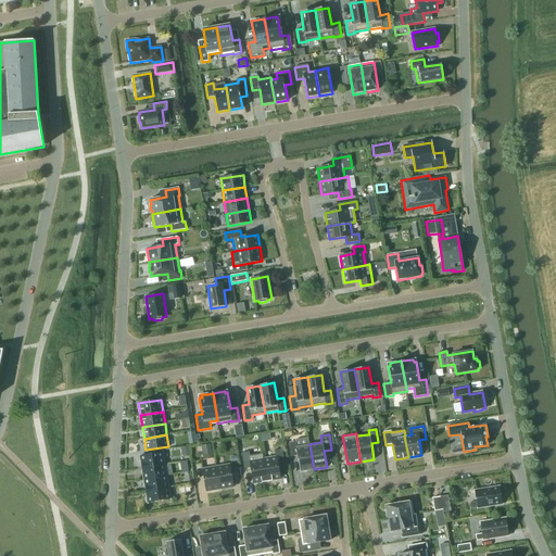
[(300,471),(314,469),(310,444),(297,446),(295,442),(288,443),(290,457),(298,455),(300,471)]
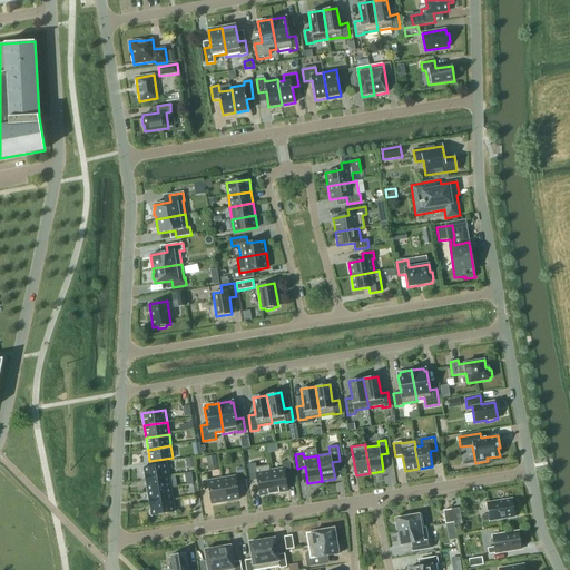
[(217,465),(216,455),(206,457),(207,467),(217,465)]
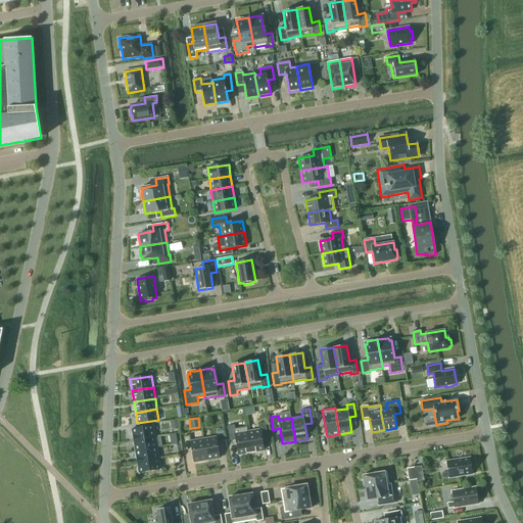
[(259,429),(248,431),(247,431),(251,453),(264,450),(262,436),(268,434),(266,422),(258,424),(259,429)]
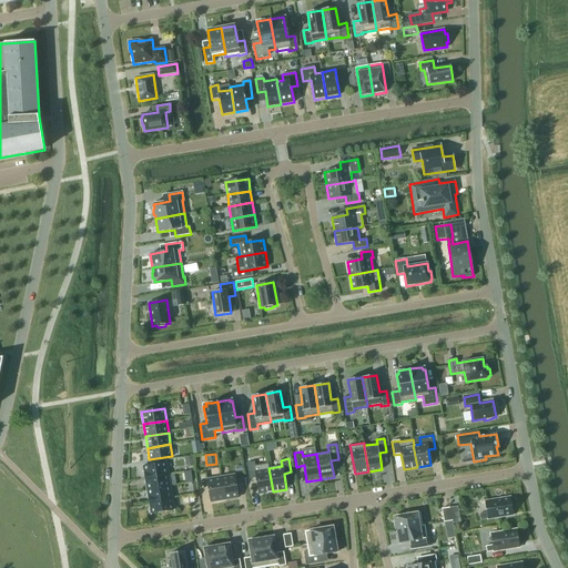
[(145,478),(169,474),(166,462),(143,466),(145,478)]
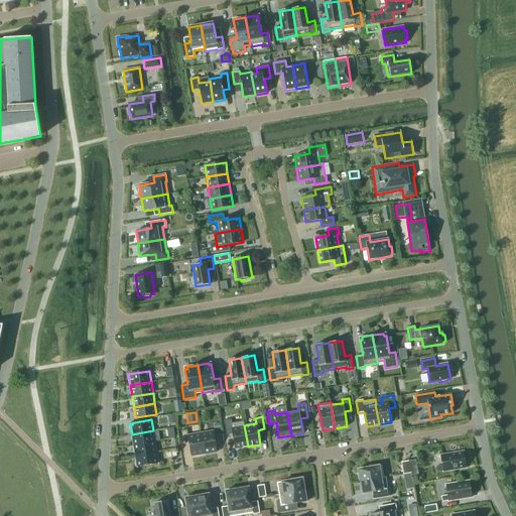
[(236,448),(248,446),(244,425),(245,425),(244,421),(232,423),(231,419),(224,420),(227,435),(233,434),(236,448)]
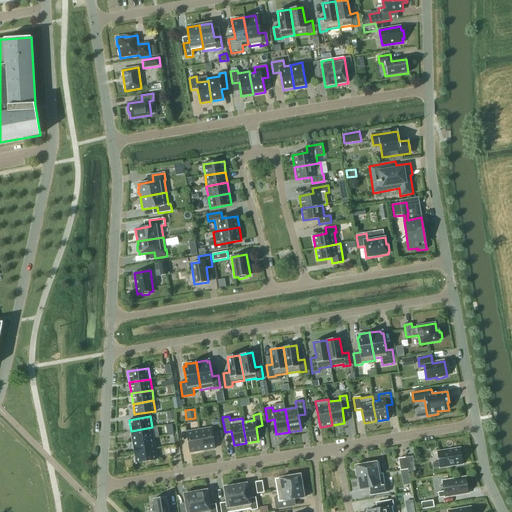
[(153,438),(152,427),(131,431),(132,442),(153,438)]
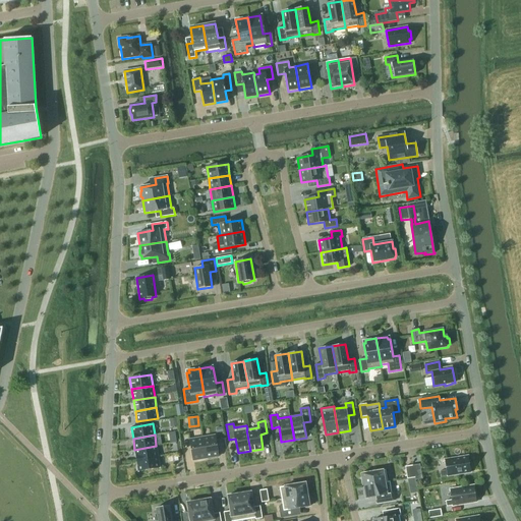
[(215,436),(203,438),(206,459),(219,457),(215,436)]
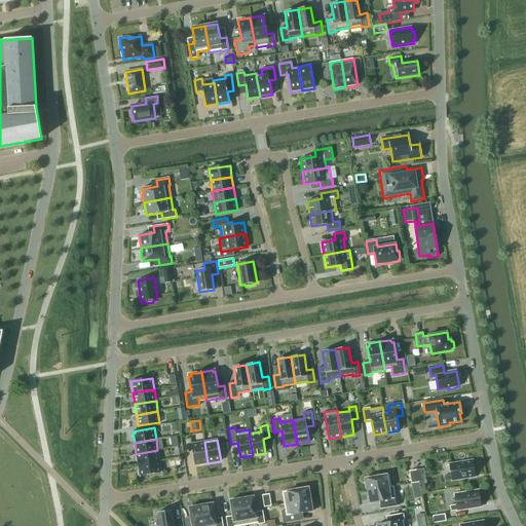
[(195,465),(208,463),(204,442),(192,444),(195,465)]
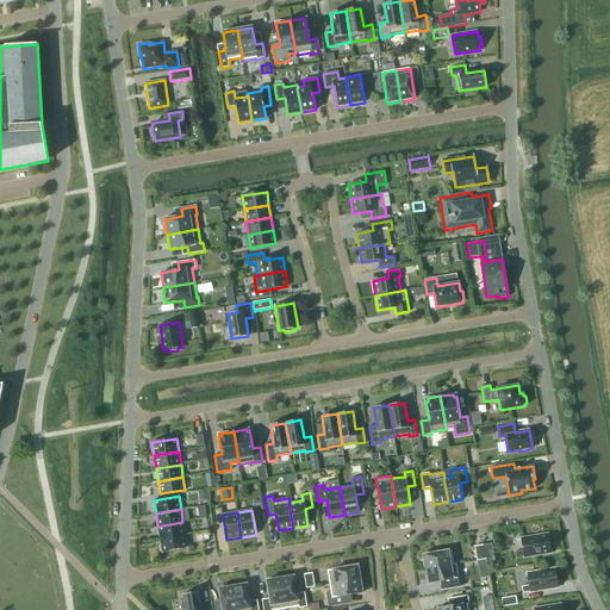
[(160,539),(185,535),(182,522),(157,527),(160,539)]
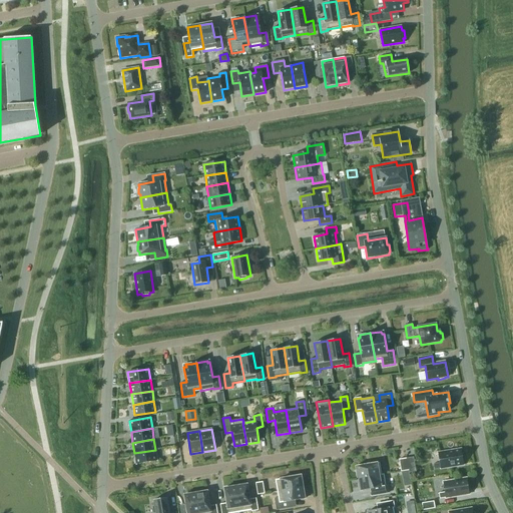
[(434,469),(464,465),(463,461),(465,460),(464,453),(462,453),(461,449),(438,453),(439,463),(433,464),(434,469)]
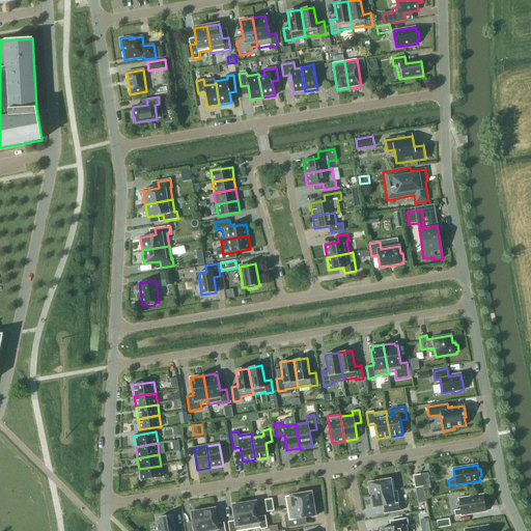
[(163,477),(161,466),(139,469),(141,480),(163,477)]
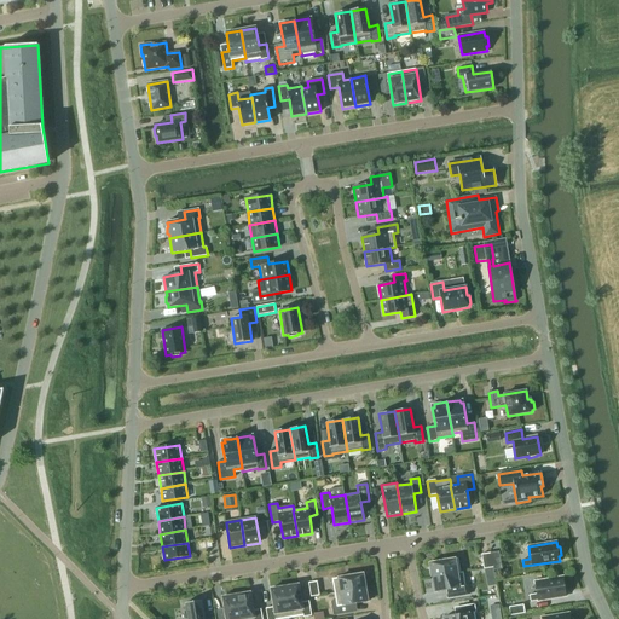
[(498,551),(491,553),(493,567),(493,570),(501,568),(498,551)]
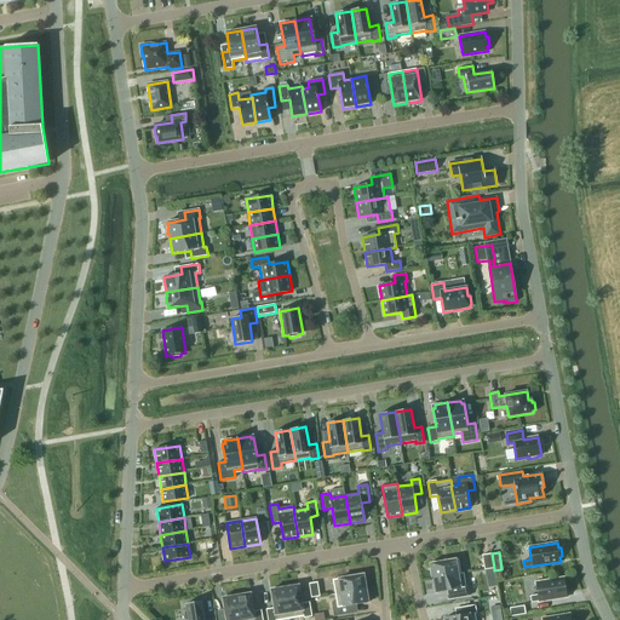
[(482,555),(484,569),(494,568),(492,554),(482,555)]
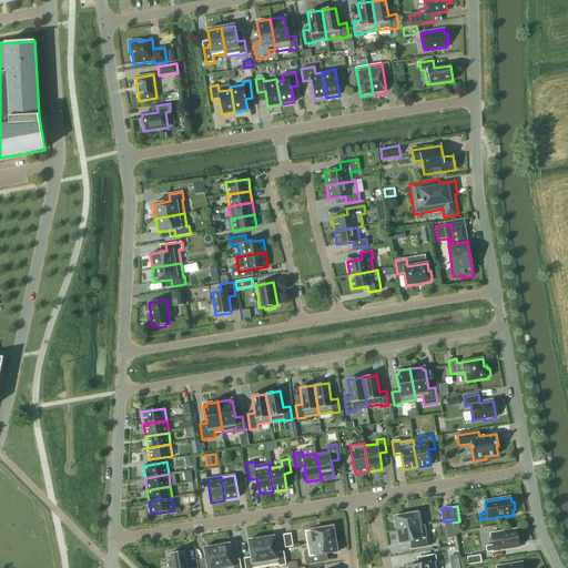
[(394,517),(396,530),(423,526),(423,525),(421,511),(394,517)]
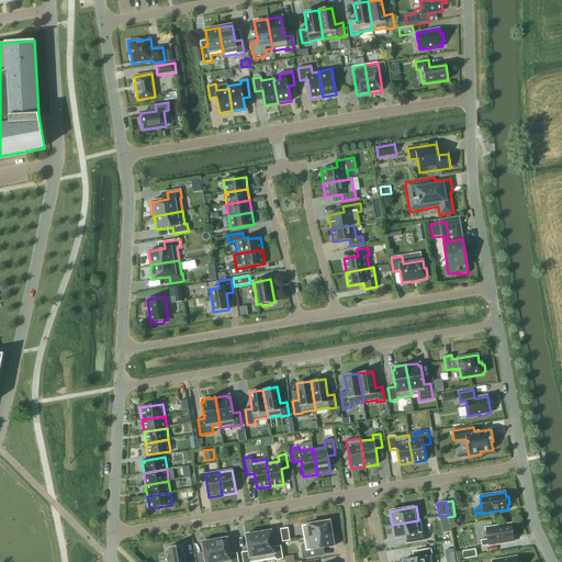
[(420,519),(418,519),(418,520),(392,525),(394,538),(411,536),(412,542),(425,540),(424,532),(423,532),(420,519)]
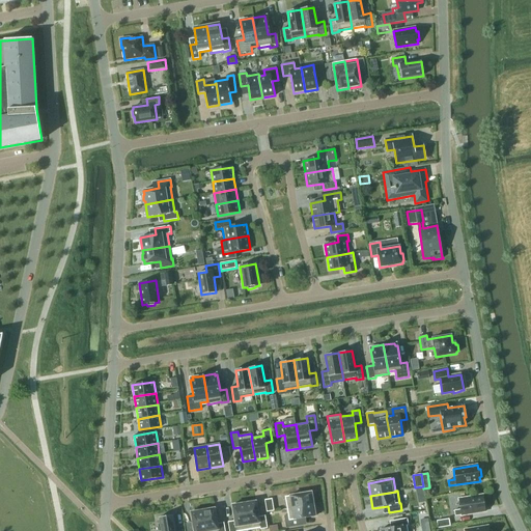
[(285,497),(287,508),(313,504),(311,492),(285,497)]
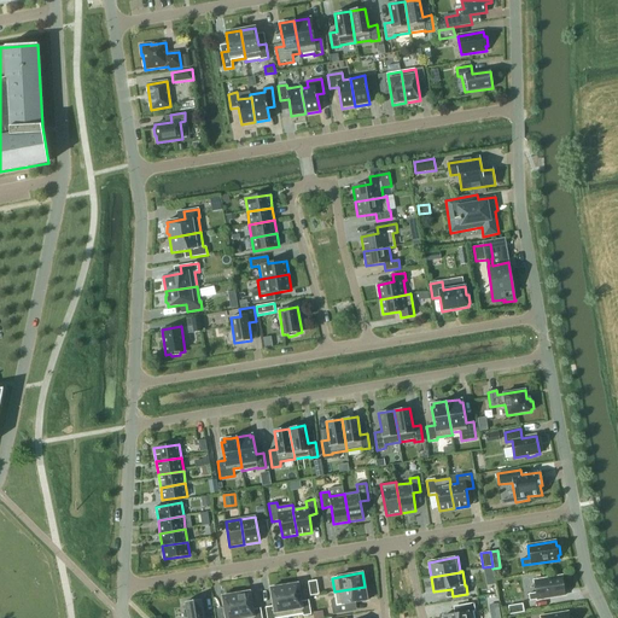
[(530,601),(565,595),(564,590),(566,590),(565,581),(563,581),(561,576),(534,581),(536,593),(529,594),(530,601)]
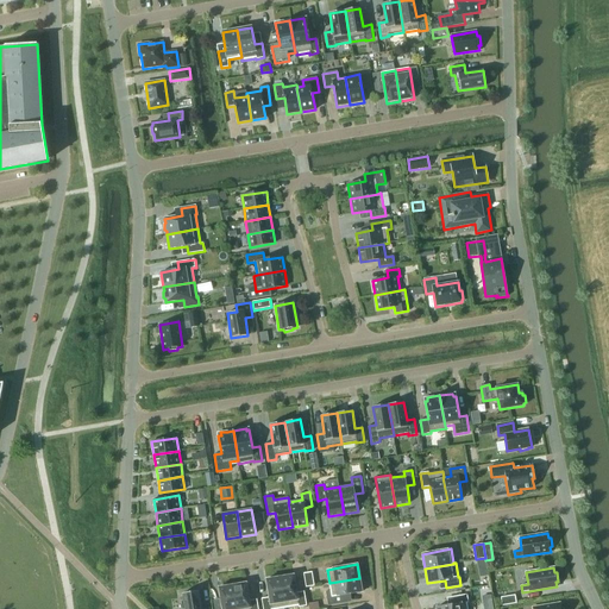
[(303,573),(306,586),(314,585),(312,572),(303,573)]
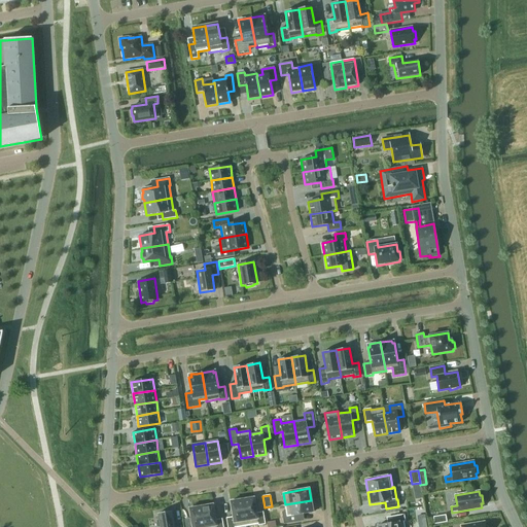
[(242,499),(247,526),(257,524),(258,525),(266,524),(264,512),(256,513),(254,497),(242,499)]
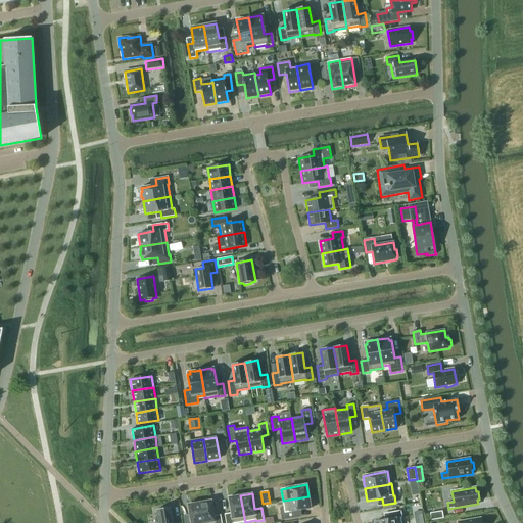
[(238,522),(245,522),(240,495),(229,497),(231,513),(225,514),(226,522),(238,522)]
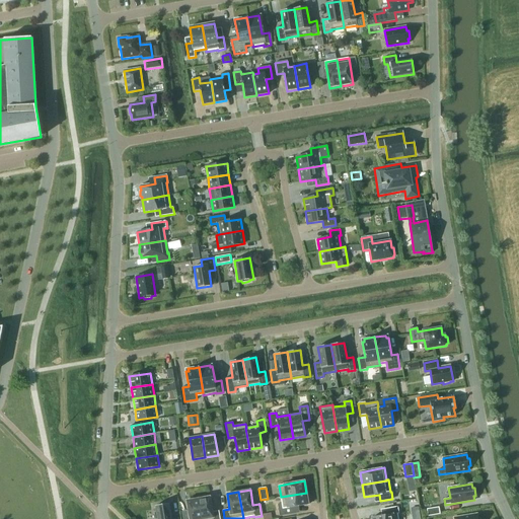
[(308,505),(306,493),(281,497),(283,509),(308,505)]
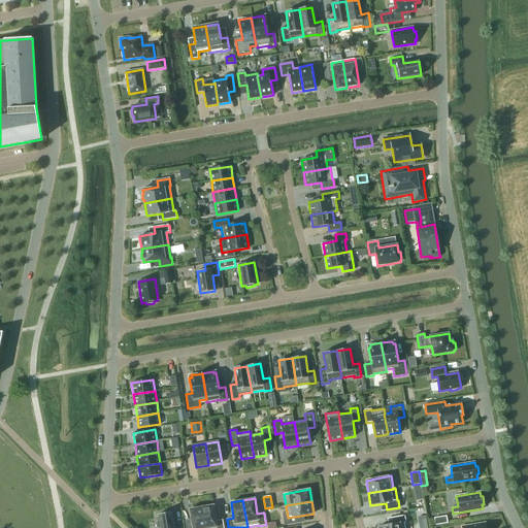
[(213,505),(201,507),(204,527),(224,527),(223,520),(217,521),(213,505)]
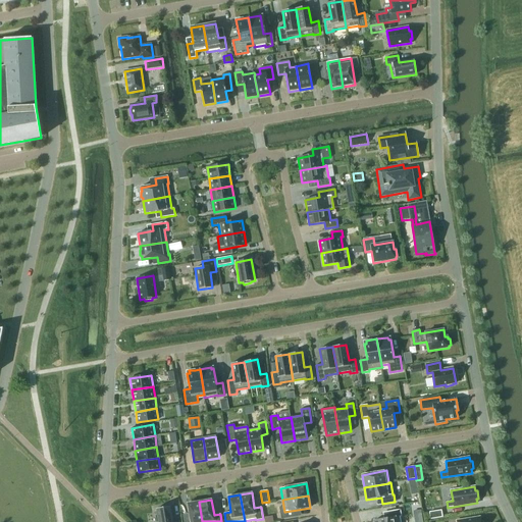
[(190,521),(202,521),(199,502),(188,504),(190,521)]
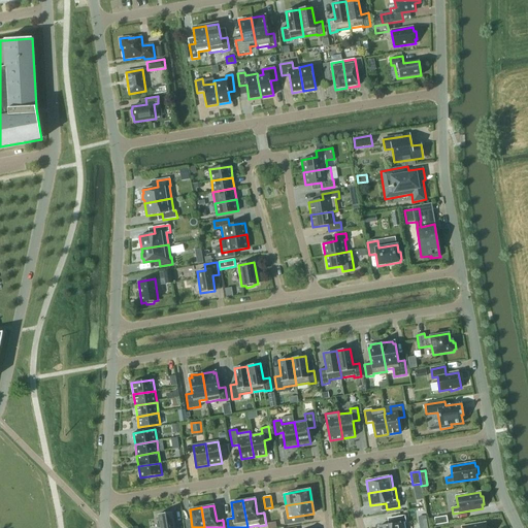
[(426,507),(410,507),(411,520),(427,519),(426,507)]
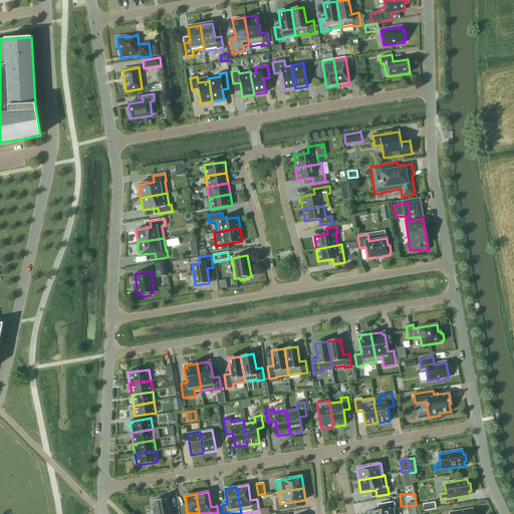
[(177,513),(171,513),(169,499),(155,501),(155,507),(154,507),(154,513),(177,513)]
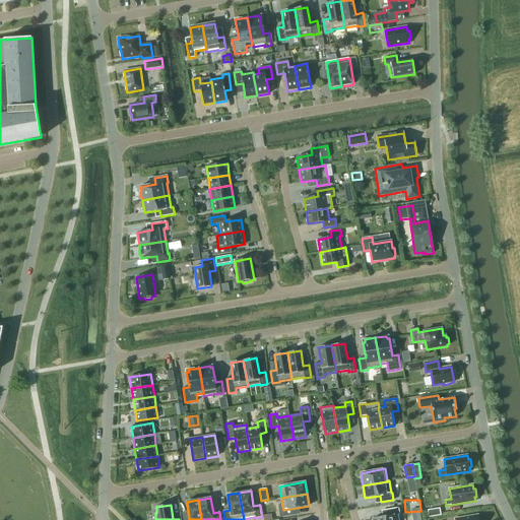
[(373,518),(372,519),(399,519),(399,515),(400,515),(399,508),(386,510),(387,516),(373,518)]
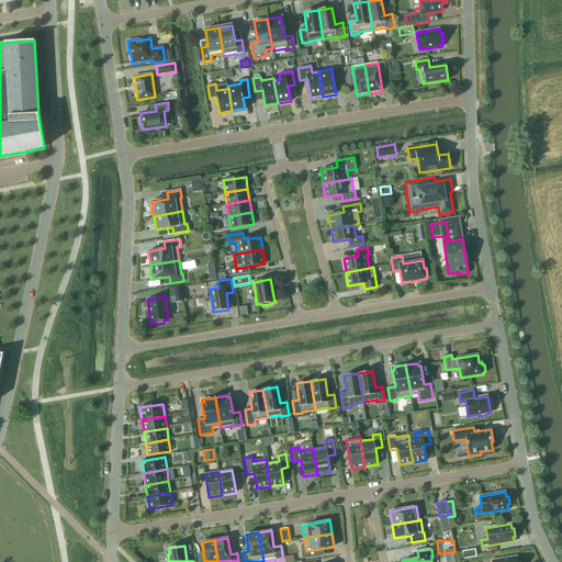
[(475,549),(462,551),(463,559),(476,557),(475,549)]
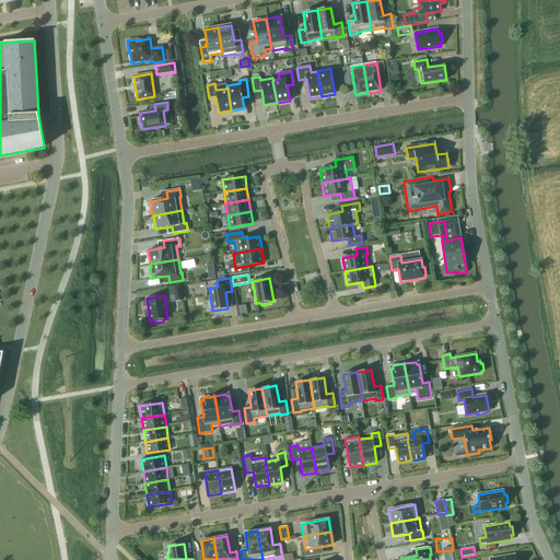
All buildings are outlined.
